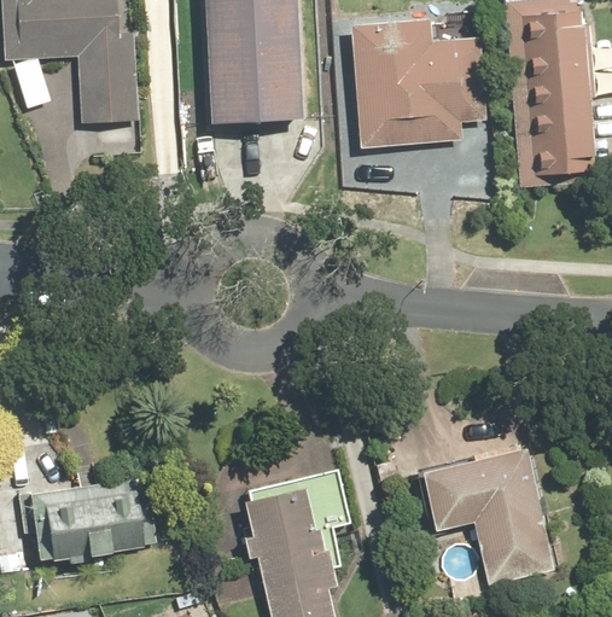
[(81,57),(85,124),(139,122),(135,34),(121,34),(118,0),(4,0),(7,60),(81,57)]
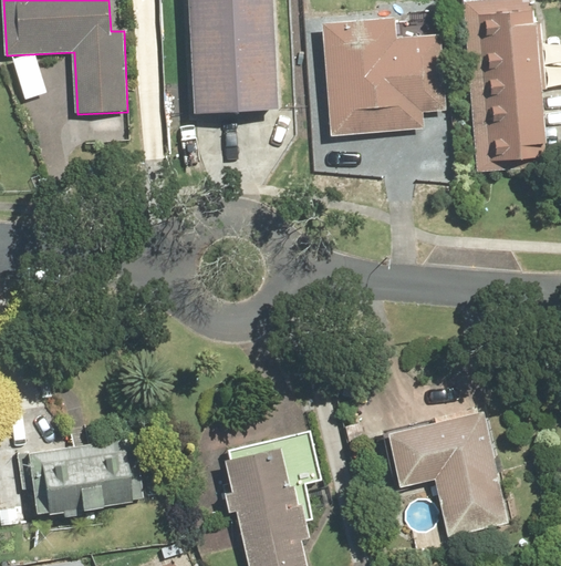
[(182,0),(188,114),(274,110),(268,0),(182,0)]
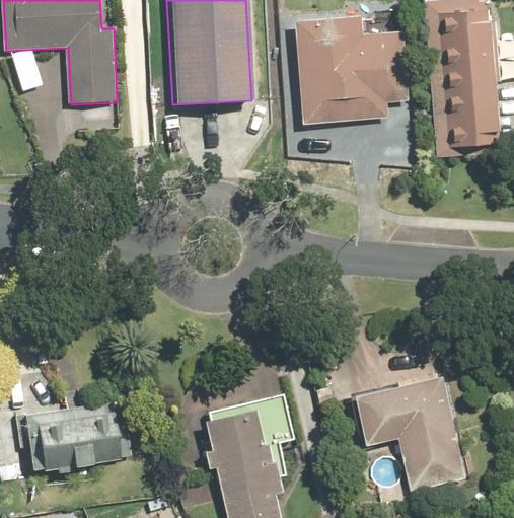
[(435,0),(424,1),(438,158),(502,152),(496,82),(503,81),(497,20),(488,20),(486,0),(435,0)]
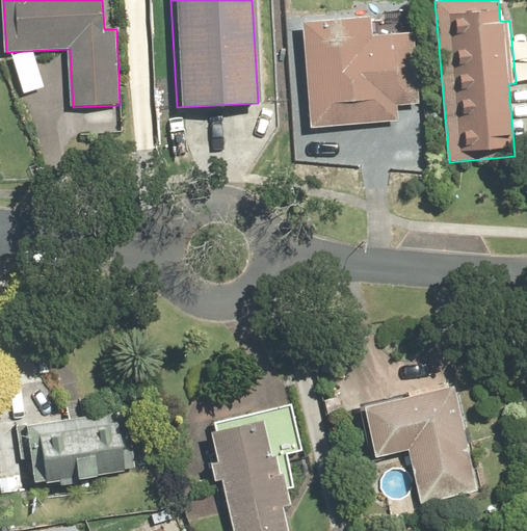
[(371,16),(301,22),(310,128),(400,121),(398,107),(420,105),(413,19),(371,22),(371,16)]
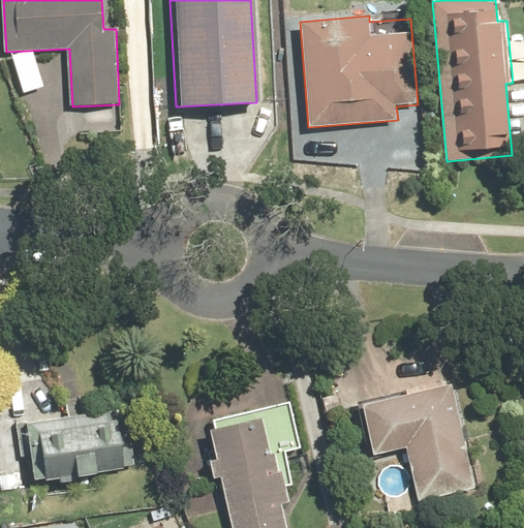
[(448,384),(360,405),(372,456),(404,448),(418,501),(472,489),(448,384)]
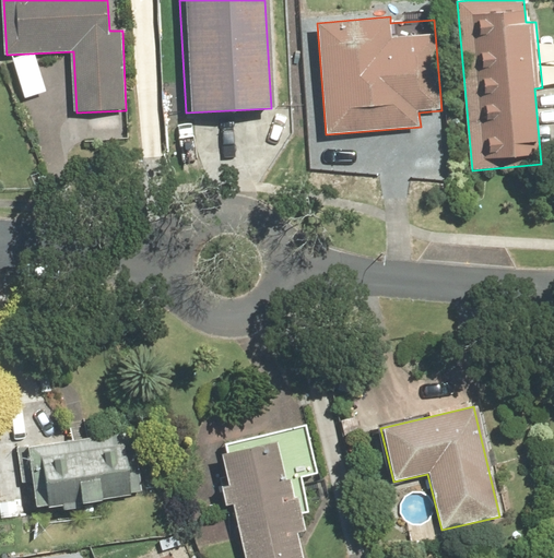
[(306,423),(216,446),(245,557),(306,557),(301,534),(309,532),(305,513),(313,511),(304,478),(320,474),(306,423)]
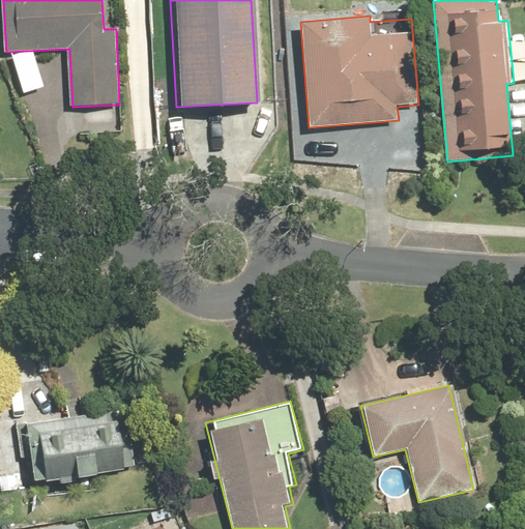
[(127,409),(25,421),(32,481),(135,468),(127,409)]
